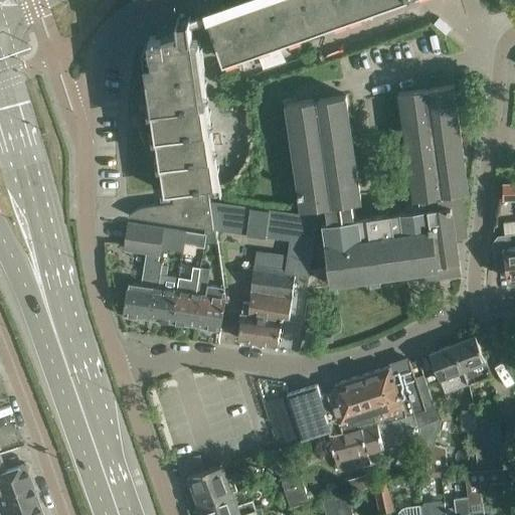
[(238,0),(206,11),(207,13),(207,12),(224,60),(393,0),(238,0)]
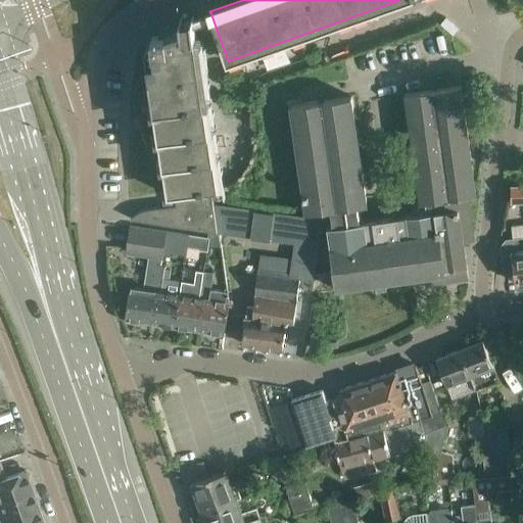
[(132,217),(131,219),(209,230),(218,231),(214,207),(212,200),(210,189),(223,188),(224,196),(225,196),(224,186),(218,145),(211,97),(210,92),(203,45),(201,31),(200,21),(194,24),(193,16),(180,17),(182,28),(164,33),(165,35),(151,37),(153,46),(146,47),(153,100),(161,153),(167,193),(168,196),(169,205),(148,208),(146,209),(143,209),(141,210),(138,212),(136,214),(134,216),(132,217)]
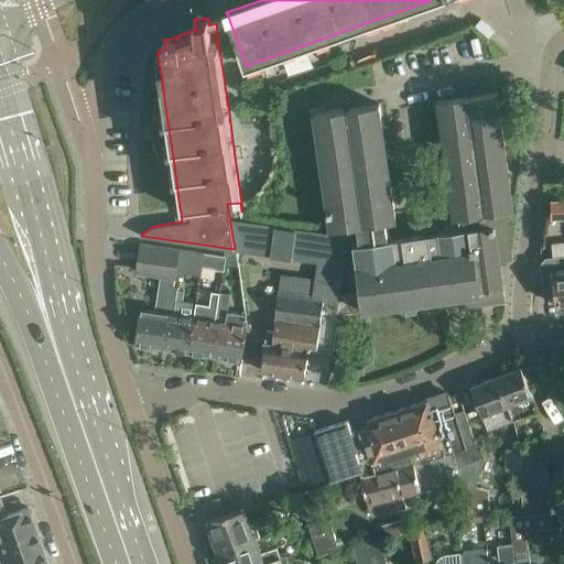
[(342,296),(340,302),(338,313),(404,304),(405,314),(416,312),(415,303),(464,295),(465,305),(505,300),(499,260),(511,259),(505,212),(513,209),(496,93),(437,100),(454,218),(459,217),(461,228),(437,232),(438,234),(425,236),(424,234),(407,237),(407,239),(393,240),(393,239),(388,239),(386,221),(394,220),(379,104),(349,108),(350,110),(344,110),(344,108),(314,112),(329,229),(356,226),(358,243),(353,245),(360,294),(342,296)]
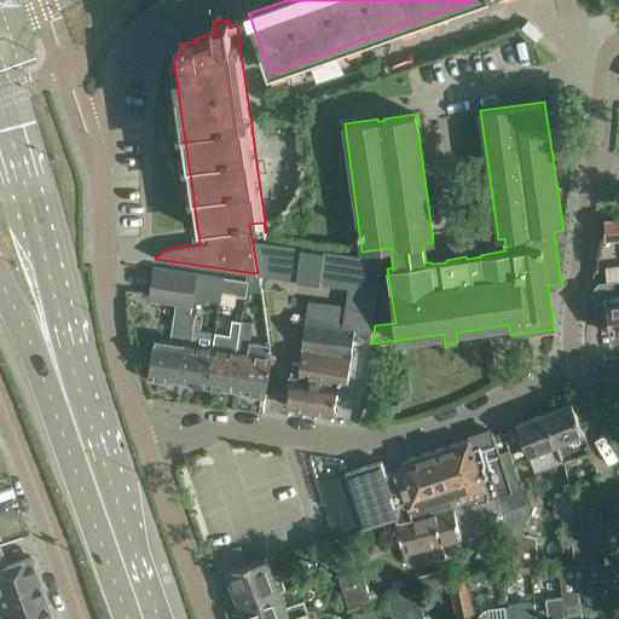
[(606,238),(606,239),(618,239),(618,220),(606,220),(606,238)]
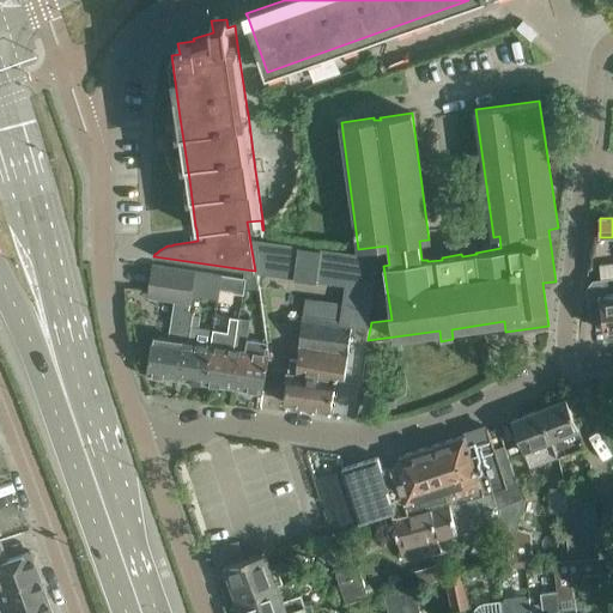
[(380,260),(250,243),(255,273),(350,285),(349,291),(375,295),(380,260)]
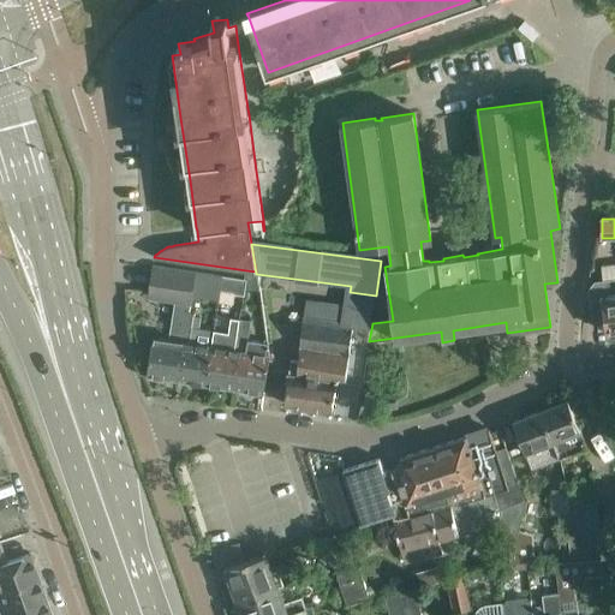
[(153,336),(147,374),(150,375),(153,378),(162,380),(165,377),(177,378),(187,311),(190,296),(193,273),(153,267),(148,297),(174,302),(168,339),(153,336)]
